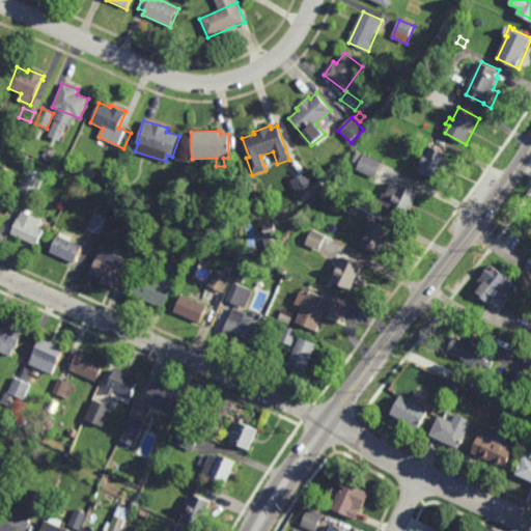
[(445,170),(443,169),(439,179),(418,170),(429,145),(449,155),(445,164),(447,165),(445,170)]
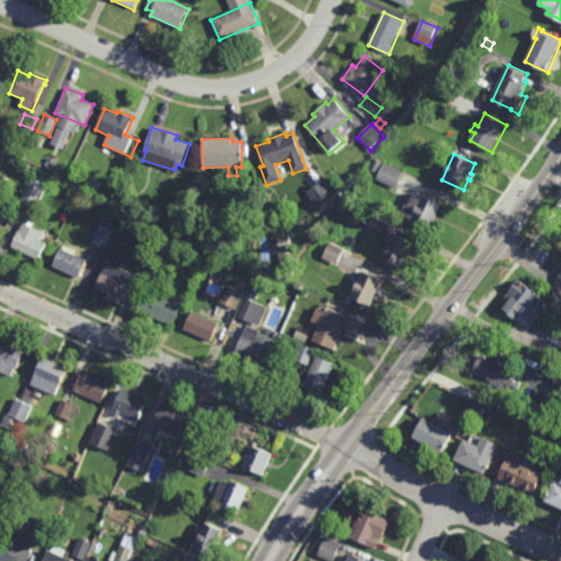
[(379,173),(371,169),(377,159),(385,162),(379,173)]
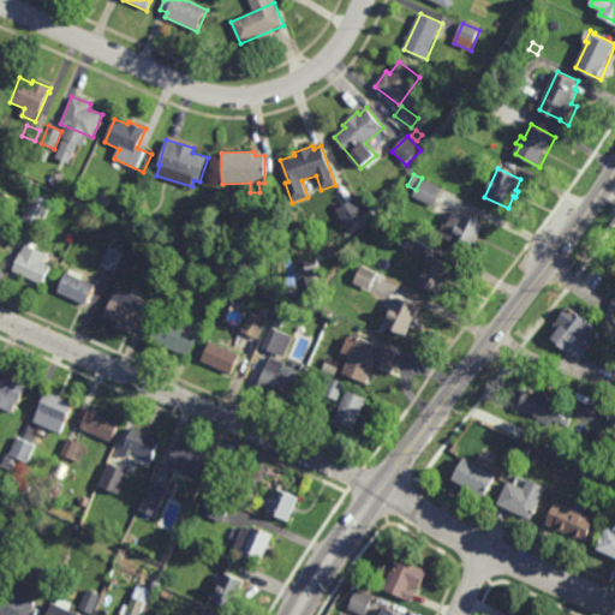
[(434,208),(413,197),(423,178),(443,189),(434,208)]
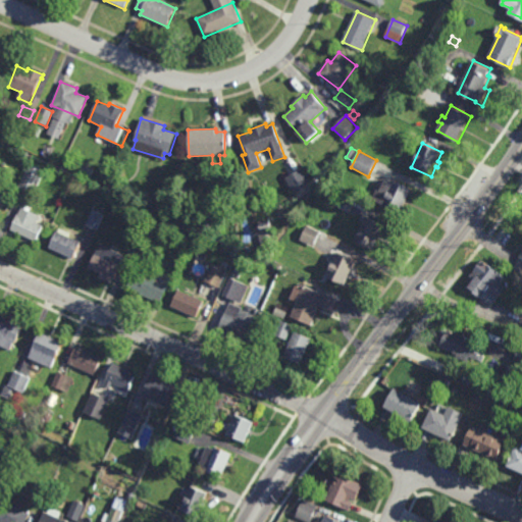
[(35,194),(18,187),(28,164),(43,171),(35,194)]
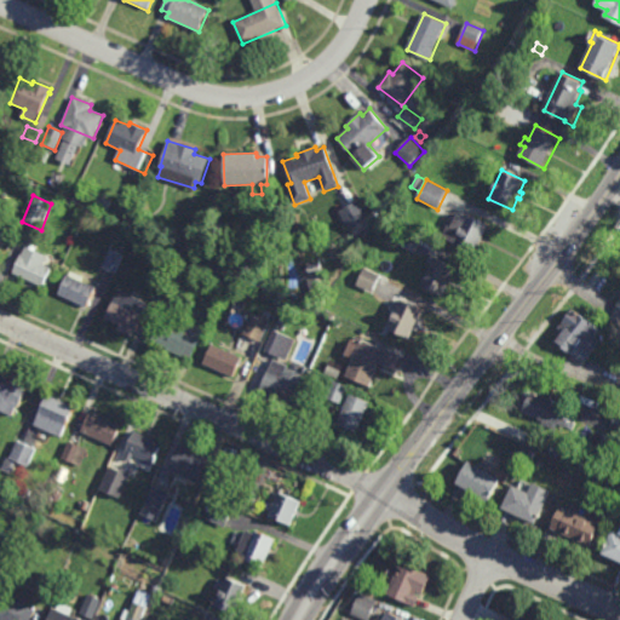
[(105,213),(91,205),(96,195),(112,204),(105,213)]
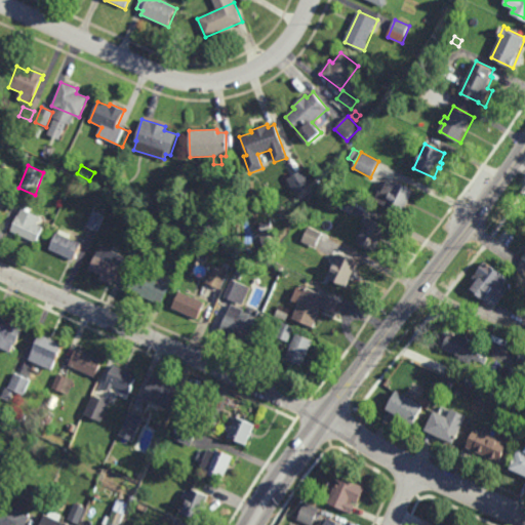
[(296,195),(293,191),(291,192),(289,187),(291,186),(288,178),(304,170),(312,187),(296,195)]
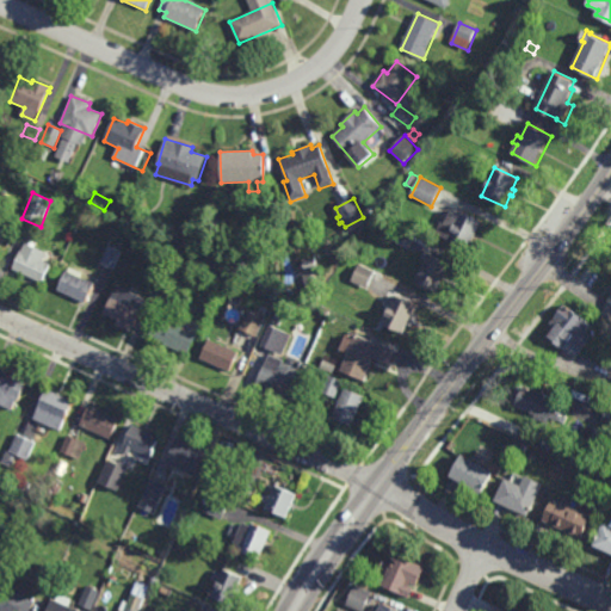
[(461,214),(463,210),(483,220),(470,250),(438,234),(443,222),(448,224),(454,210),(461,214)]
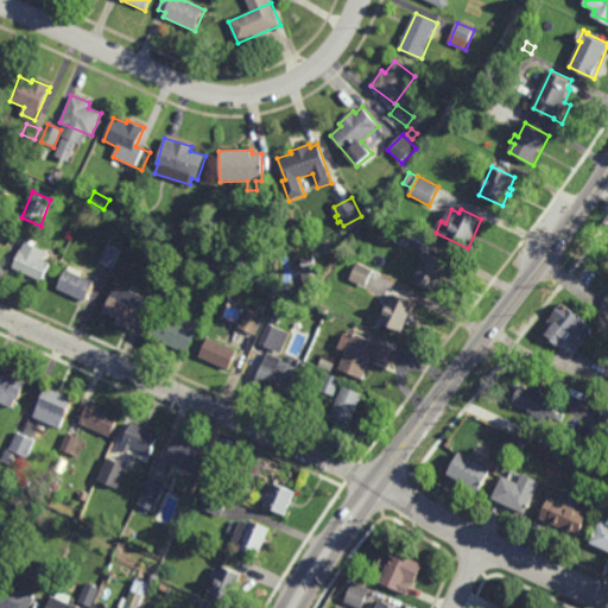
[(406,248),(391,241),(398,226),(413,233),(406,248)]
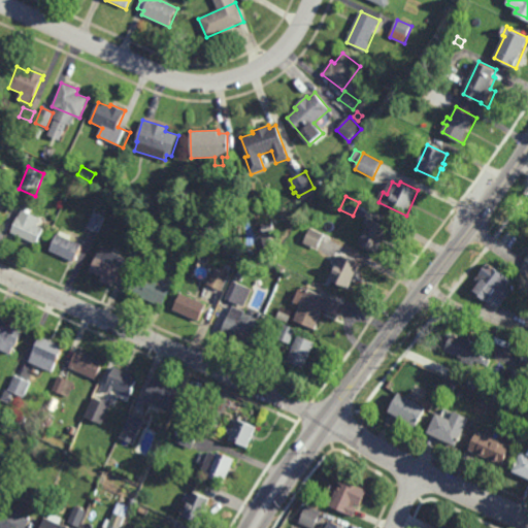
[(29,213),(40,218),(37,225),(43,228),(37,243),(10,232),(17,217),(18,217),(21,209),(25,211),(26,208),(30,210),(29,213)]
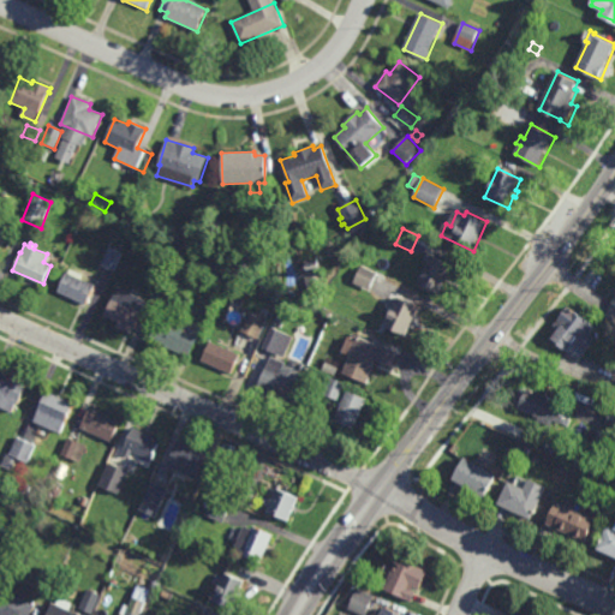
[(115,270),(102,266),(111,248),(123,254),(115,270)]
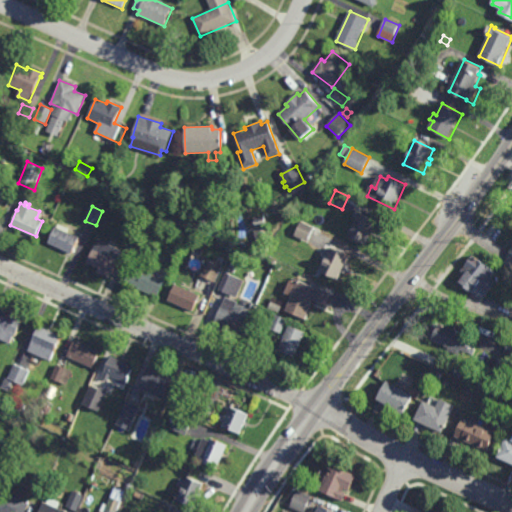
[(367,245),(348,236),(360,212),(379,221),(367,245)]
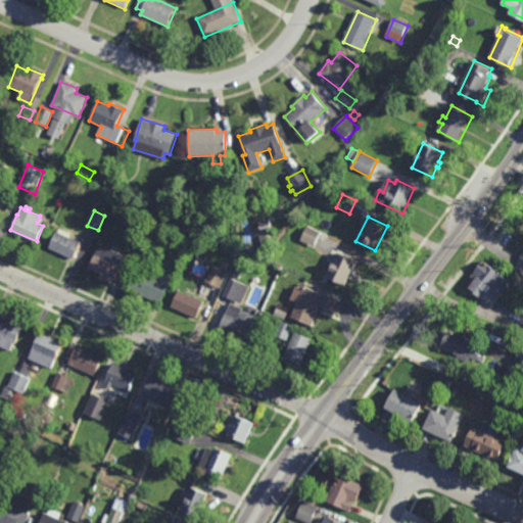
[(262,233),(258,223),(270,220),(272,231),(262,233)]
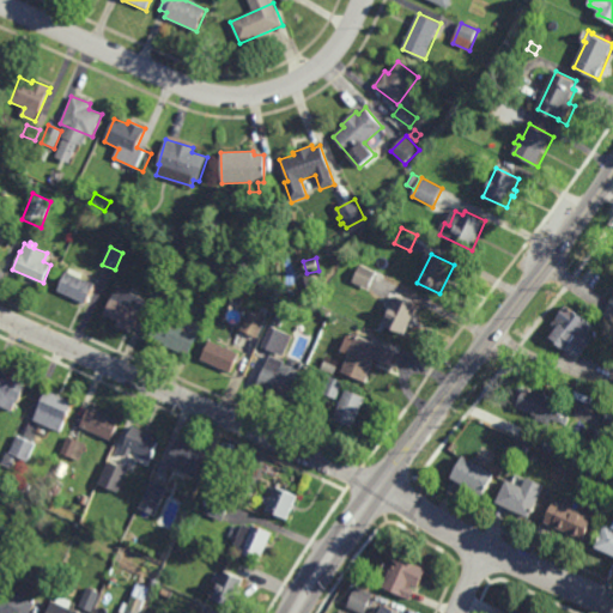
[(246,273),(237,269),(240,261),(248,265),(246,273)]
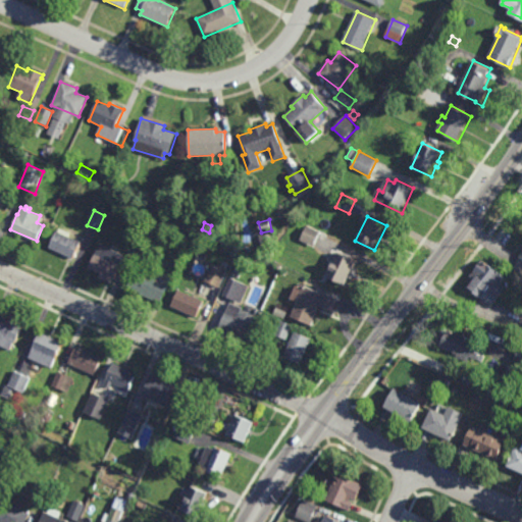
[(314,246),(301,242),(306,226),(319,231),(314,246)]
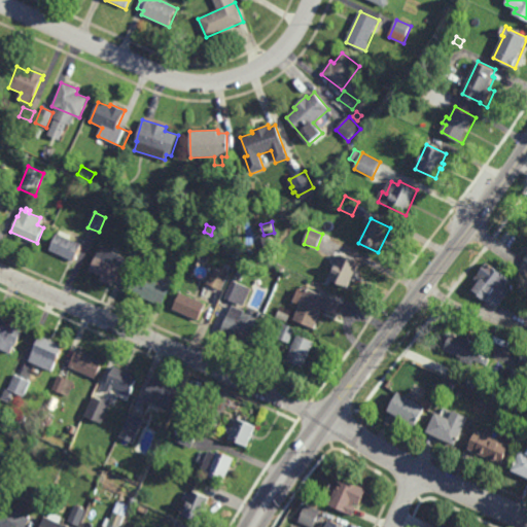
[(75,261),(73,265),(61,259),(62,255),(50,250),(58,234),(82,244),(75,261)]
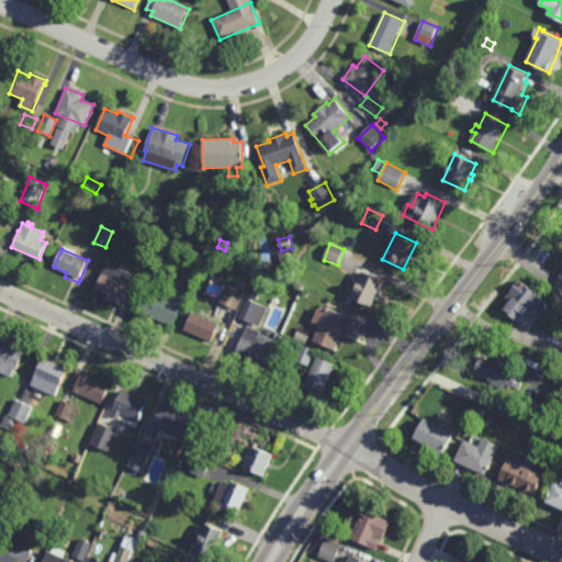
[(281,265),(278,254),(289,251),(292,262),(281,265)]
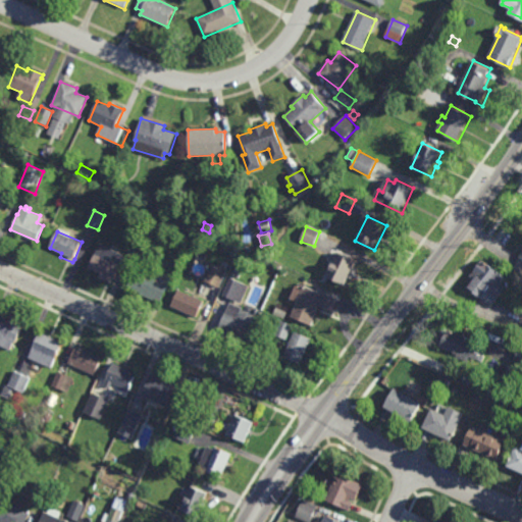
[(113,284),(101,278),(102,274),(90,268),(101,244),(126,256),(113,284)]
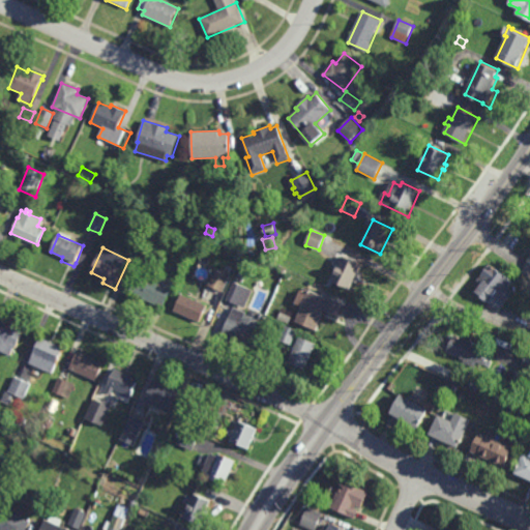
[(351,290),(331,281),(344,256),(362,265),(351,290)]
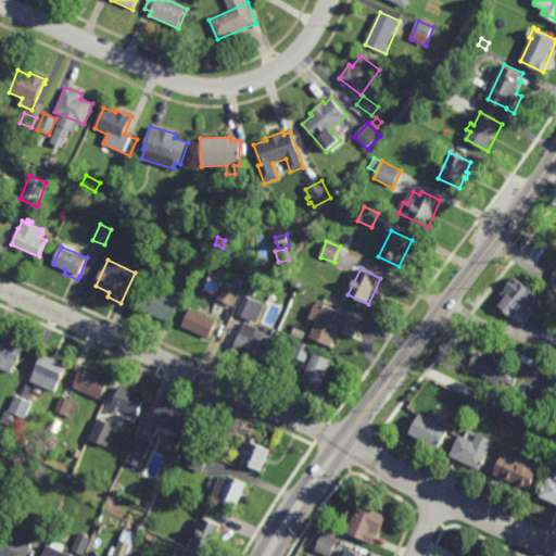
[(241,289),(232,285),(237,277),(245,280),(241,289)]
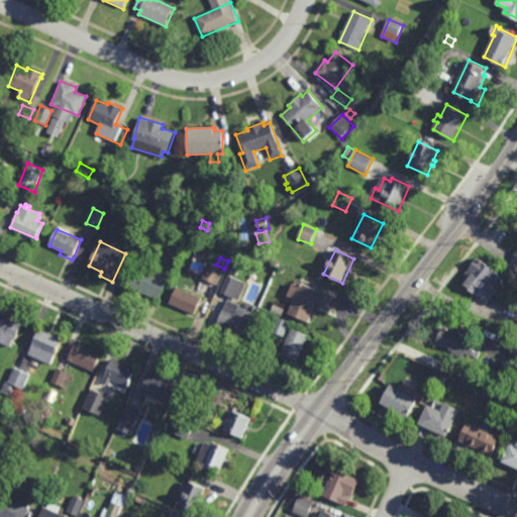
[(482,262),(483,262),(485,263),(484,264),(489,268),(490,267),(502,276),(497,282),(502,286),(488,304),(471,291),(472,290),(466,286),(471,280),(466,276),(479,260),(482,262)]
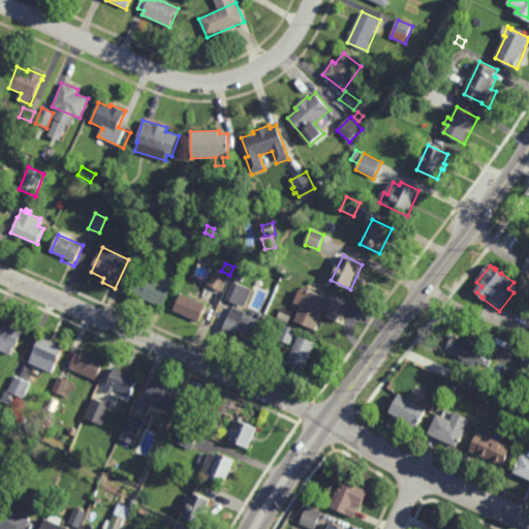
[(222,292),(206,284),(213,269),(229,277),(222,292)]
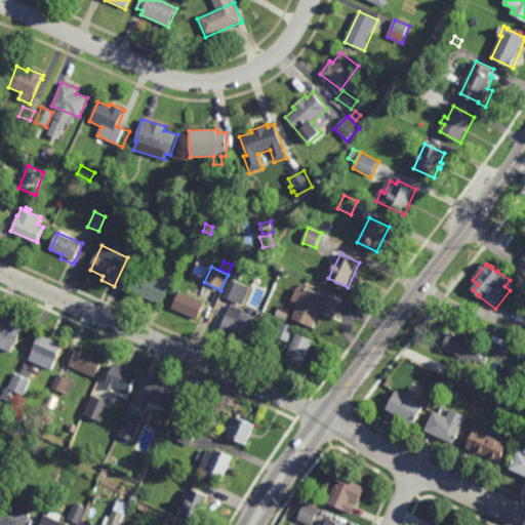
[(172,279),(162,305),(142,295),(142,294),(128,289),(135,272),(151,278),(153,272),(172,279)]
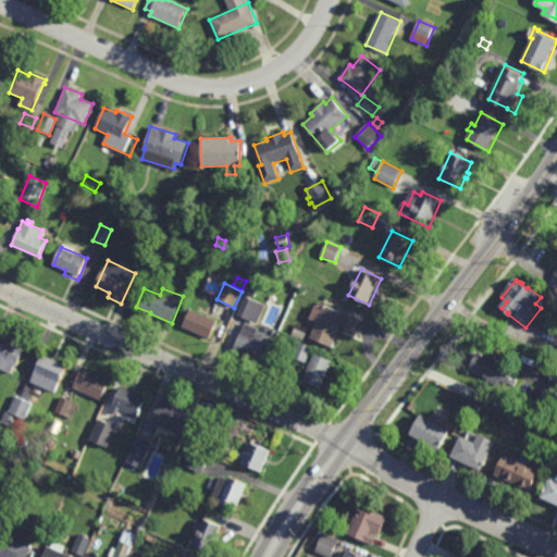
[(252,297),(246,295),(249,288),(255,292),(252,297)]
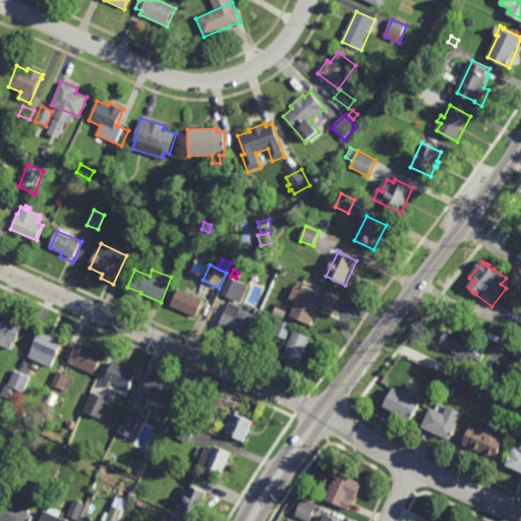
[(240,303),(227,297),(235,280),(248,286),(240,303)]
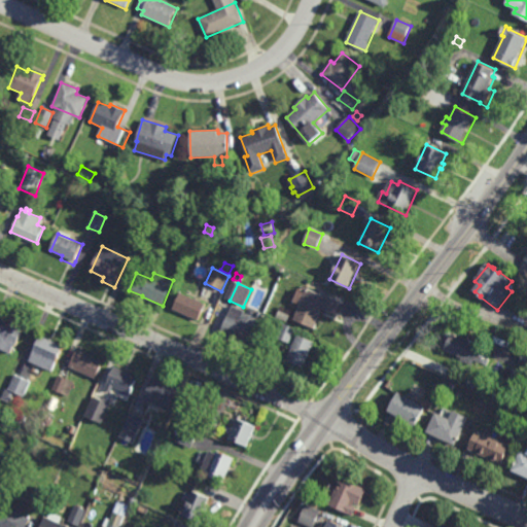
[(306,291),(307,288),(326,296),(326,295),(342,302),(336,315),(322,310),(320,315),(321,315),(319,319),(318,319),(317,323),(318,324),(315,329),(294,321),(301,306),(292,302),(299,288),(306,291)]
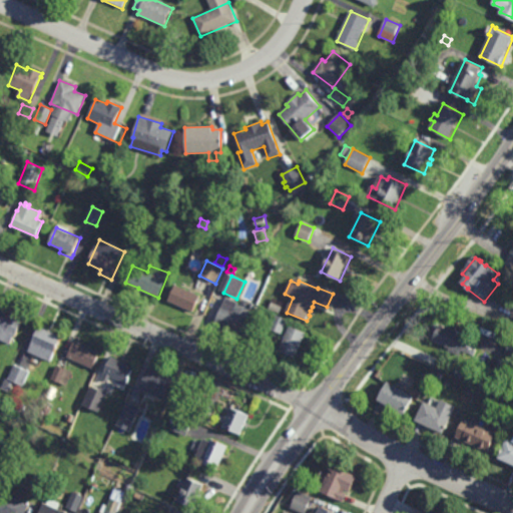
[(192,313),(168,302),(175,286),(199,297),(192,313)]
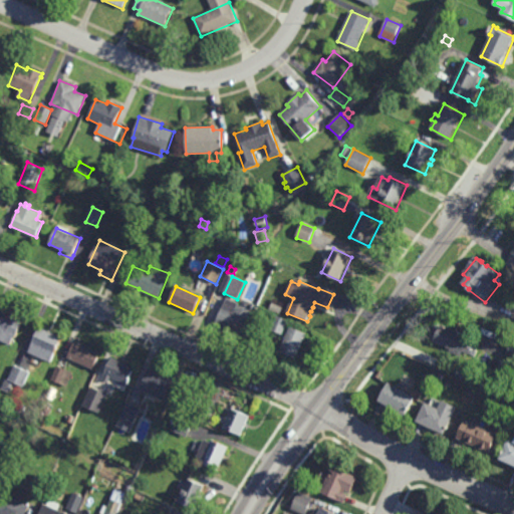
[(241,335),(239,334),(237,338),(229,335),(231,332),(214,325),(222,307),(233,311),(236,304),(251,311),(241,335)]
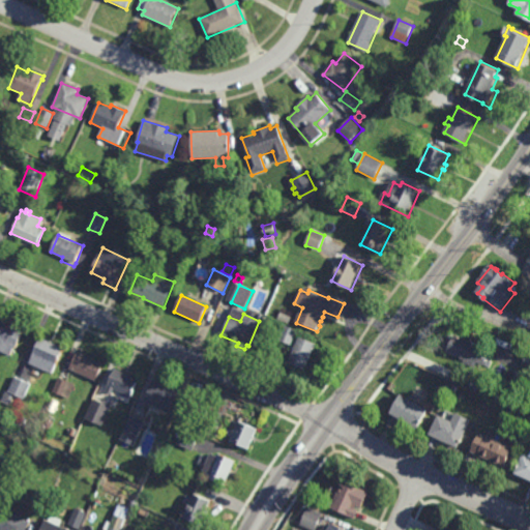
[(289,324),(278,320),(281,314),(292,318),(289,324)]
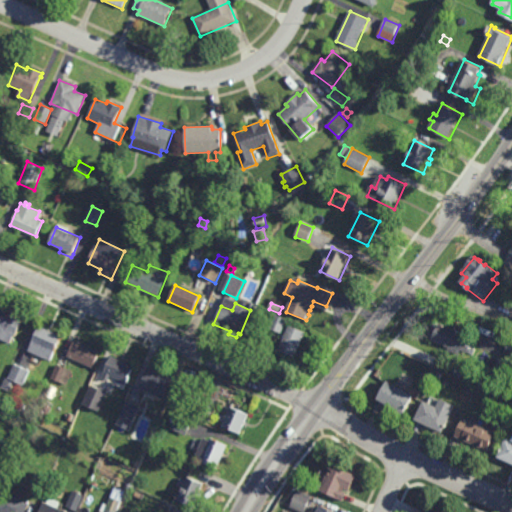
[(17,318),(24,321),(17,337),(16,336),(12,344),(0,338),(0,320),(4,312),(11,316),(13,312),(18,314),(17,318)]
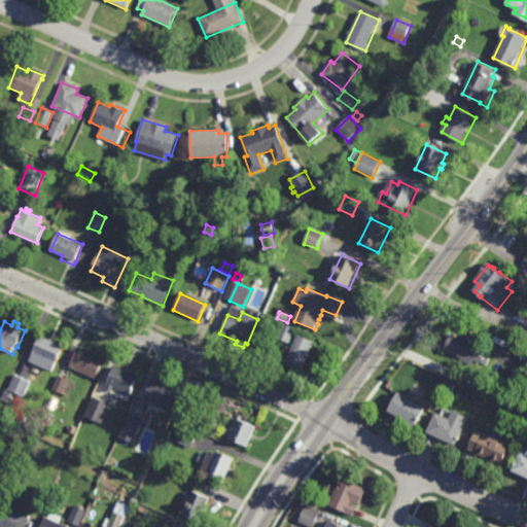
[(289,343),(278,339),(284,324),(294,328),(289,343)]
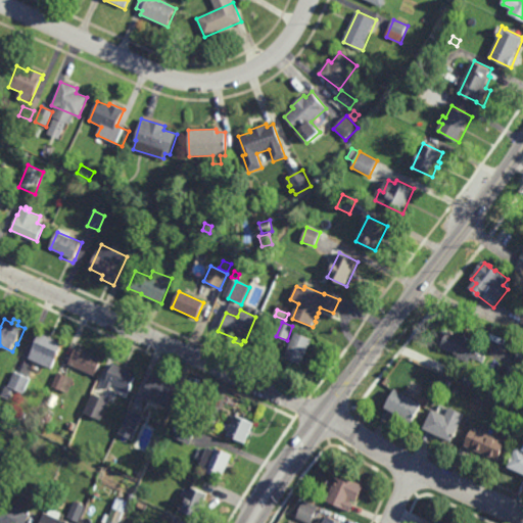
[(468,339),(468,338),(471,340),(470,342),(478,345),(477,346),(480,347),(481,345),(488,348),(484,357),(480,355),(478,361),(472,359),(470,364),(459,359),(460,357),(442,348),(442,347),(438,346),(444,331),(447,333),(448,331),(468,339)]
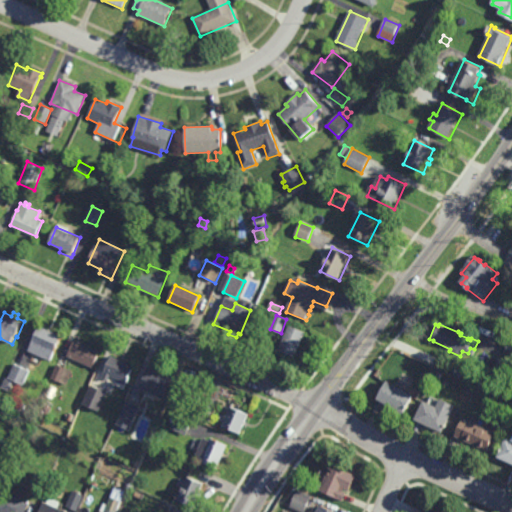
[(53,361),(30,351),(41,326),(64,337),(53,361)]
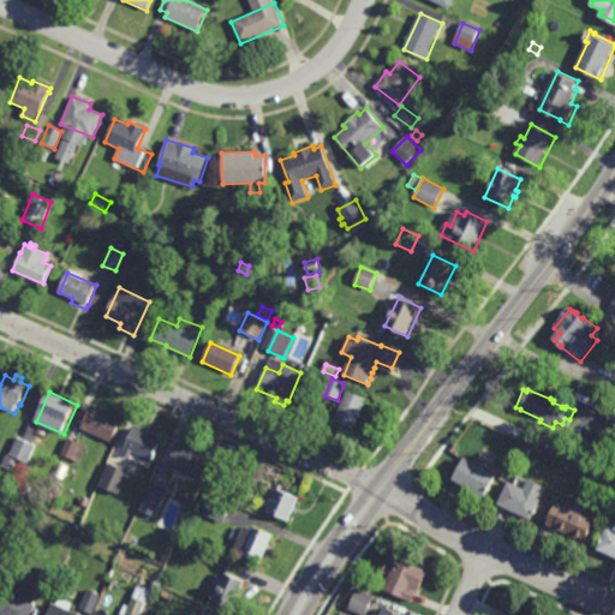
[(354,430),(334,423),(347,392),(366,400),(354,430)]
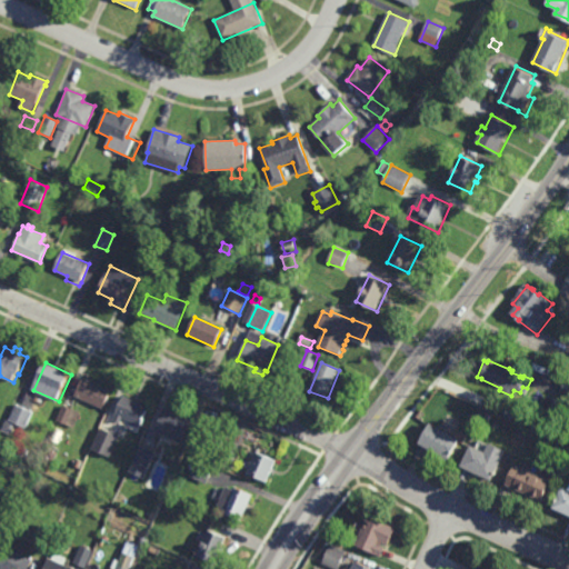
[(103,409),(76,398),(83,379),(111,390),(103,409)]
